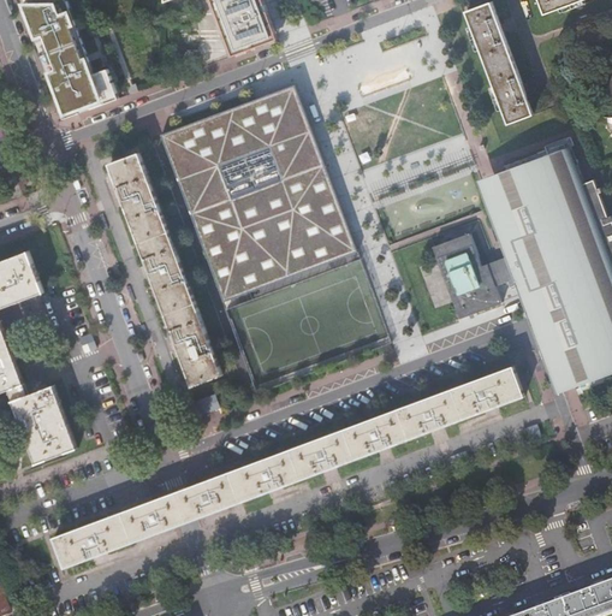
[(64,0),(17,0),(64,120),(117,101),(105,70),(90,75),(64,0)]
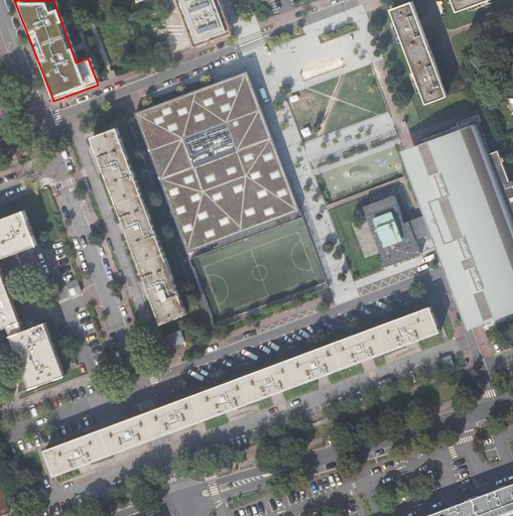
[(176,0),(195,45),(231,33),(218,0),(134,0),(134,1),(138,0),(176,0)]
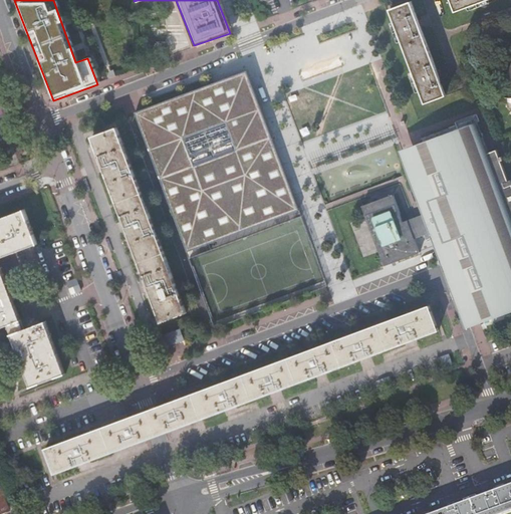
[(449,0),(453,11),(483,0),(449,0)]
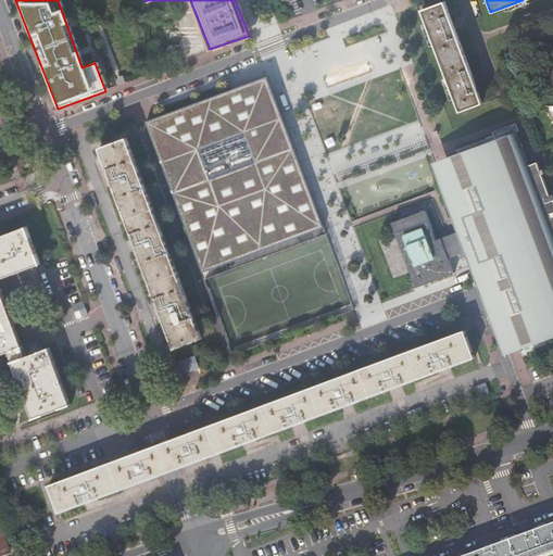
[(419,10),(444,77),(448,87),(452,98),(457,112),(480,103),(442,1),(419,10)]
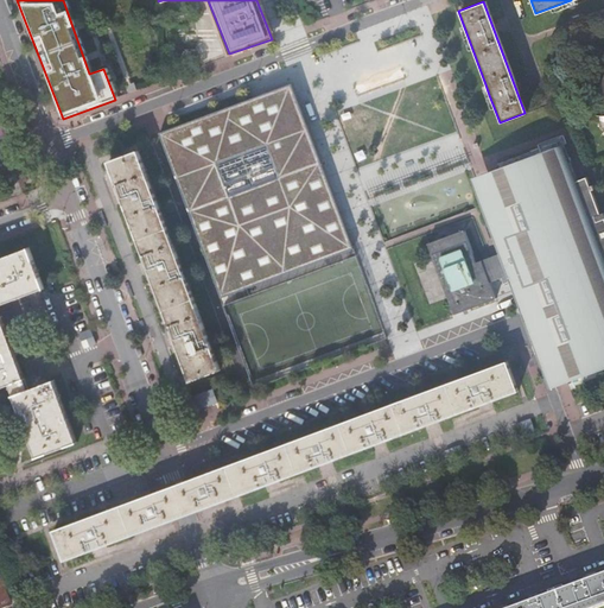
[(603,75),(593,99),(603,102),(603,75)]
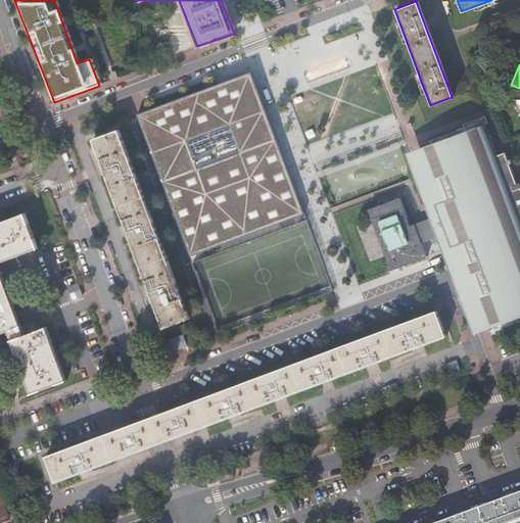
[(245,75),(139,115),(191,253),(297,214),(245,75)]
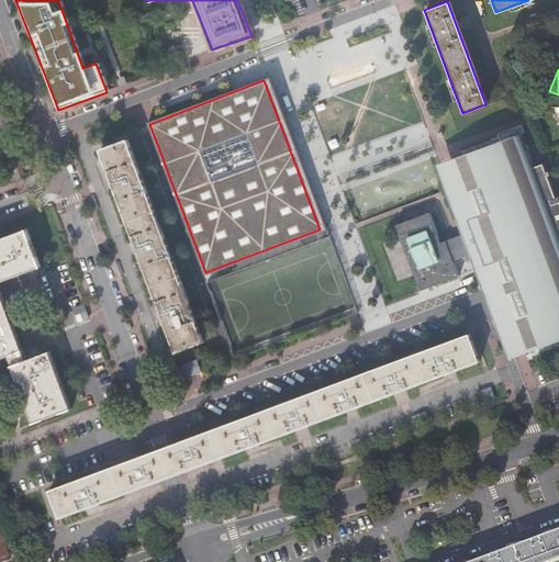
[(557,107),(549,107),(550,117),(558,123),(558,117),(558,116),(557,107)]
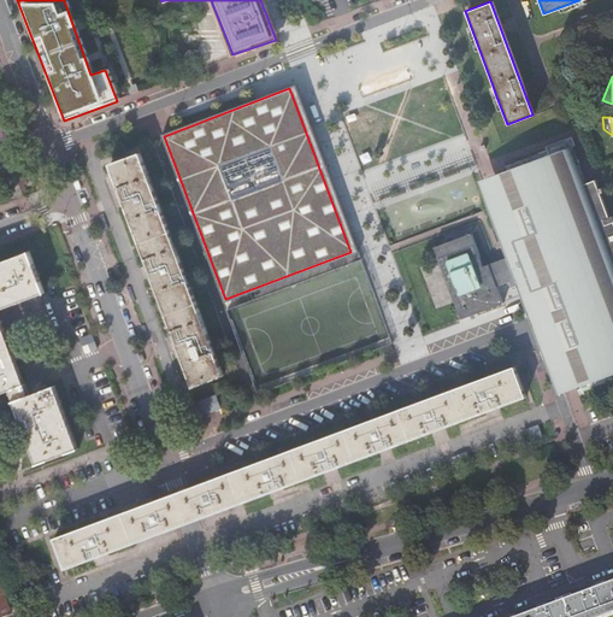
[(432,247),(458,318),(500,303),(494,286),(530,274),(572,387),(612,371),(612,227),(608,216),(606,217),(593,180),(582,183),(567,147),(493,175),(522,251),(479,266),(467,234),(432,247)]
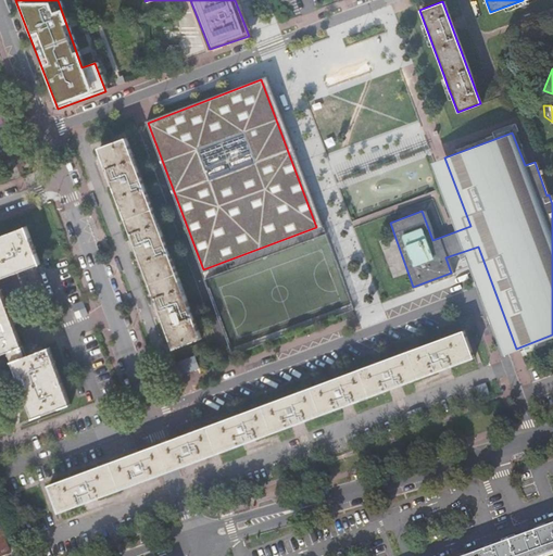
[(199,338),(124,137),(97,147),(155,305),(172,348),(199,338)]
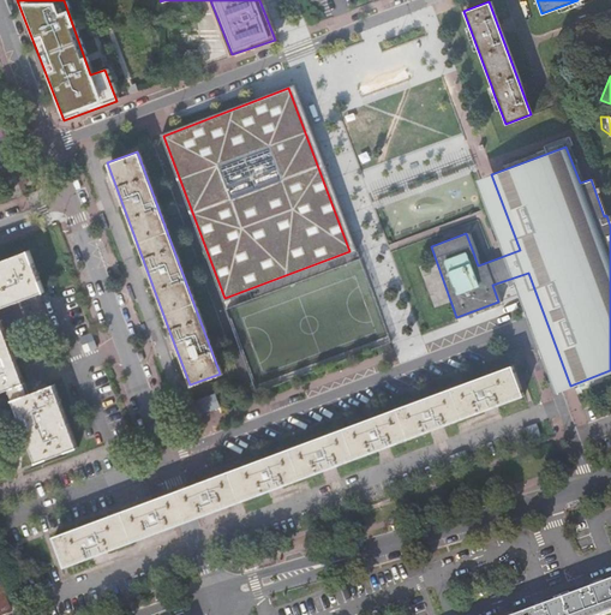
[(0,390),(6,388),(33,463),(75,447),(52,384),(25,393),(0,324),(0,306),(42,292),(27,250),(0,260),(0,390)]
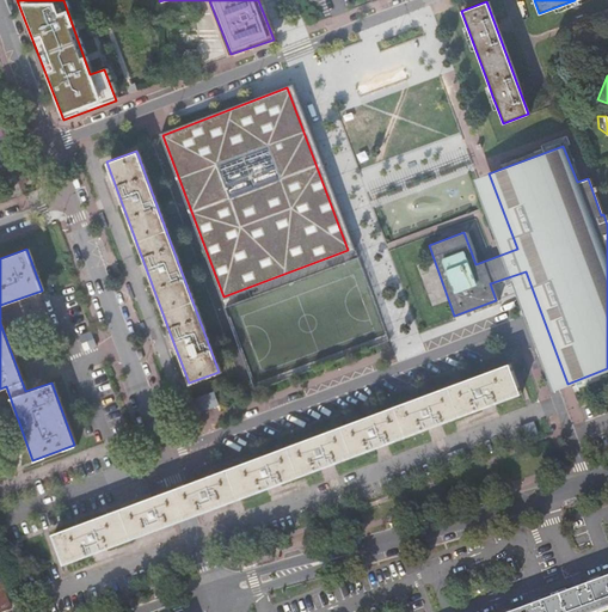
[(508,363),(185,483),(196,513),(519,392),(508,363)]
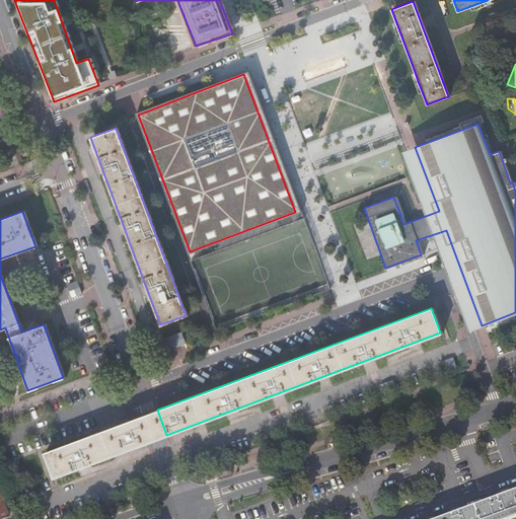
[(165,350),(185,343),(180,331),(161,338),(165,350)]
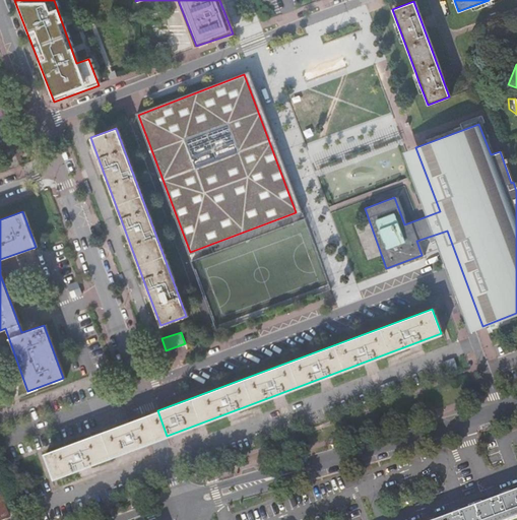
[(145,415),(135,419),(144,444),(154,440),(167,436),(157,410),(145,415)]
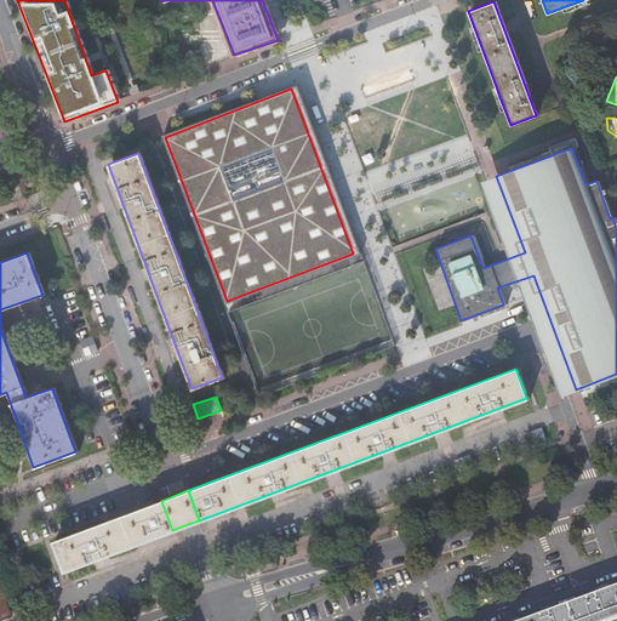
[(172,530),(161,501),(51,541),(62,571),(172,530)]
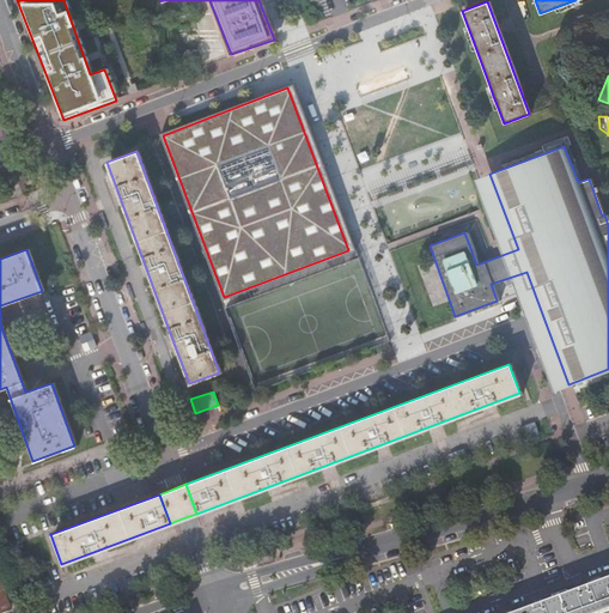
[(596,612),(608,608),(608,576),(509,612),(596,612)]
